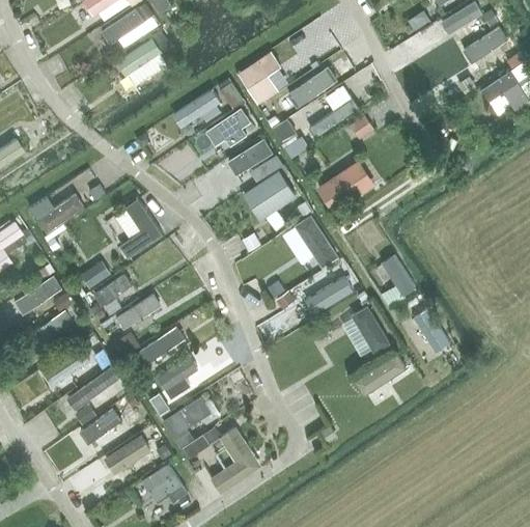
[(83,30),(135,0),(82,0),(71,7),(83,30)]
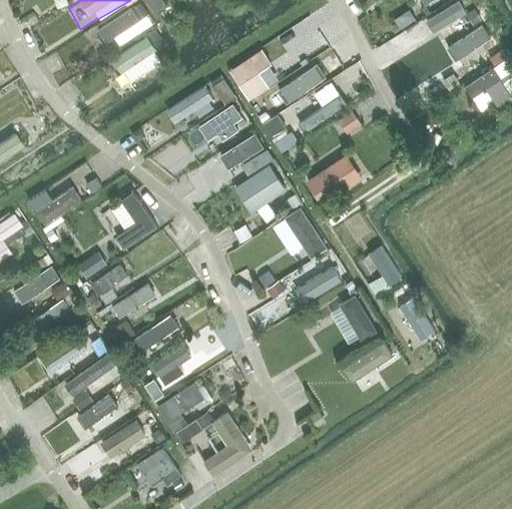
[(167,10),(160,0),(145,0),(157,16),(167,10)]
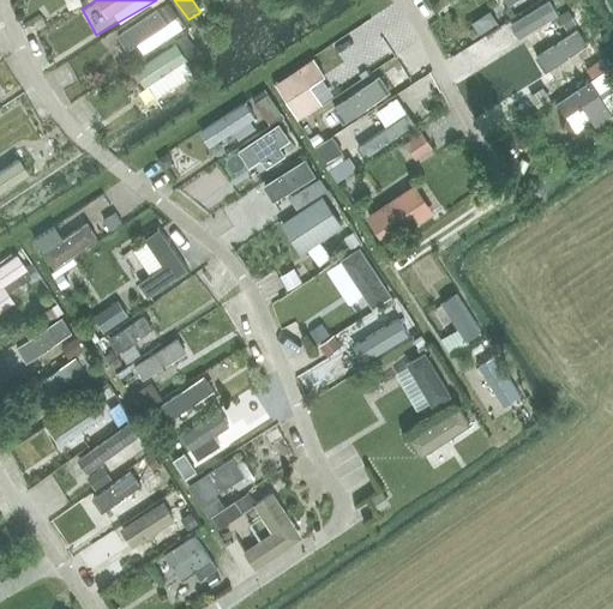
[(503,0),(510,11),(526,0),(503,0)]
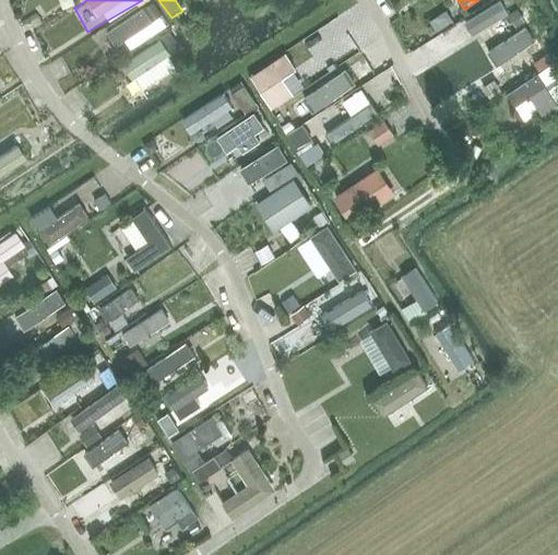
[(167,30),(161,15),(152,20),(147,11),(106,31),(117,54),(167,30)]
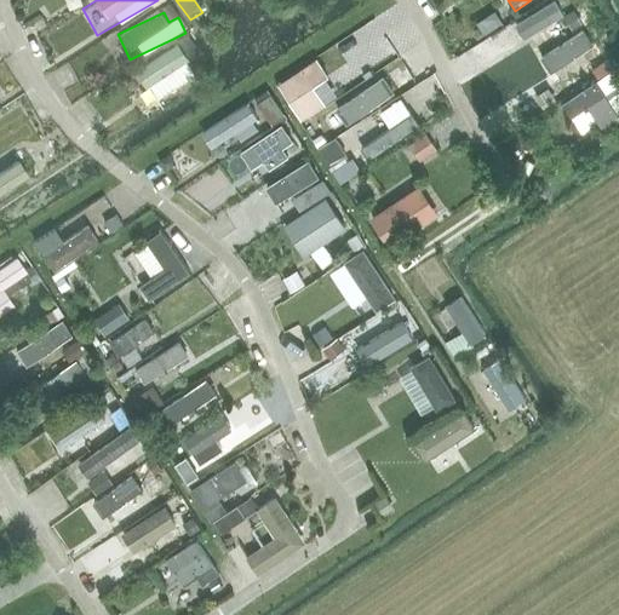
[(510,44),(537,28),(529,16),(503,32),(510,44)]
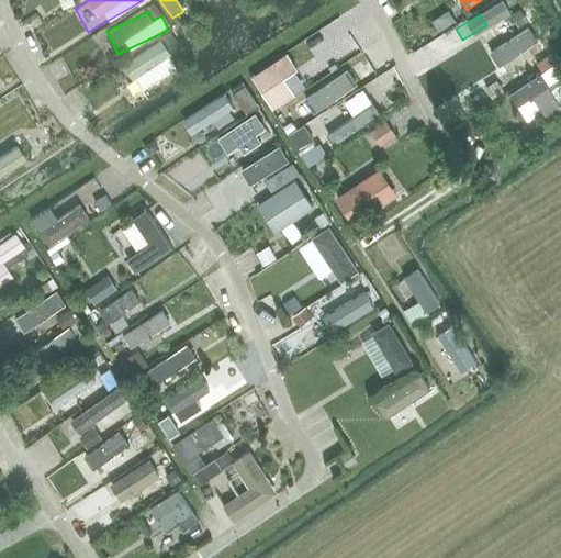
[(450,15),(435,25),(440,34),(456,25),(450,15)]
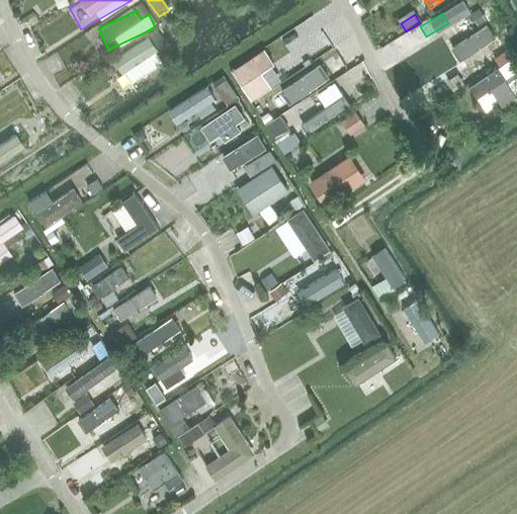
[(480,31),(447,52),(455,65),(488,46),(480,31)]
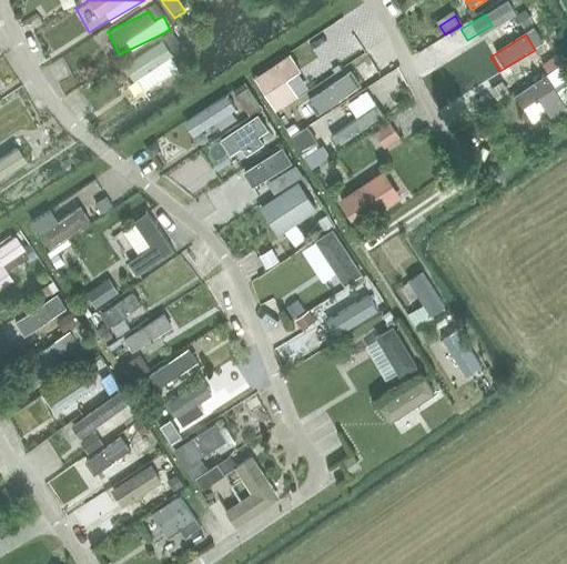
[(127,61),(142,91),(179,72),(164,42),(127,61)]
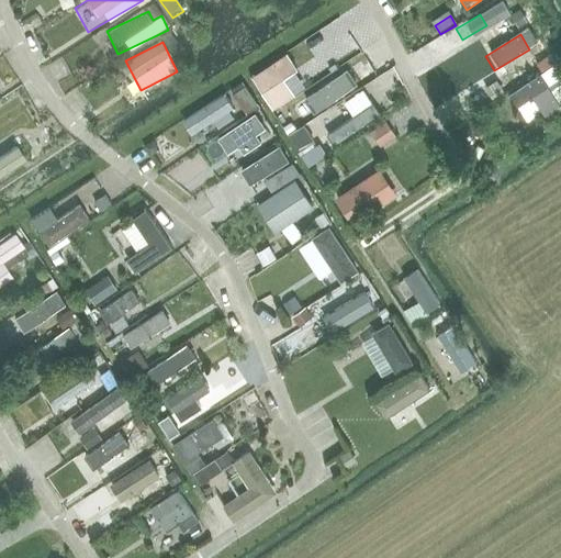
[(271,111),(295,97),(284,79),(299,71),(288,54),(250,76),(271,111)]
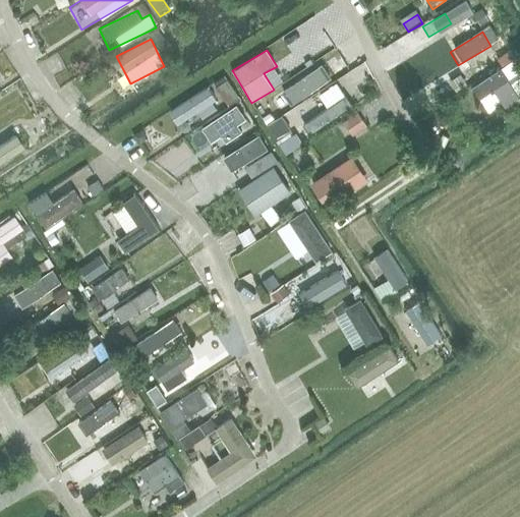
[(485,113),(519,91),(519,72),(513,62),(474,87),(480,96),(476,98),(485,113)]
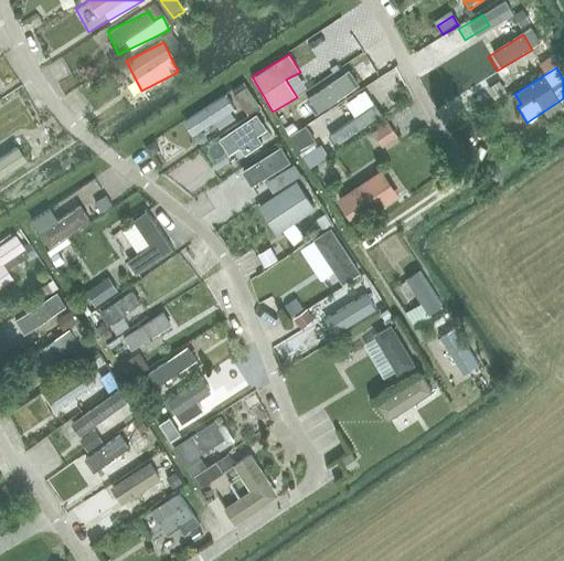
[(315,112),(358,91),(350,75),(307,96),(315,112)]
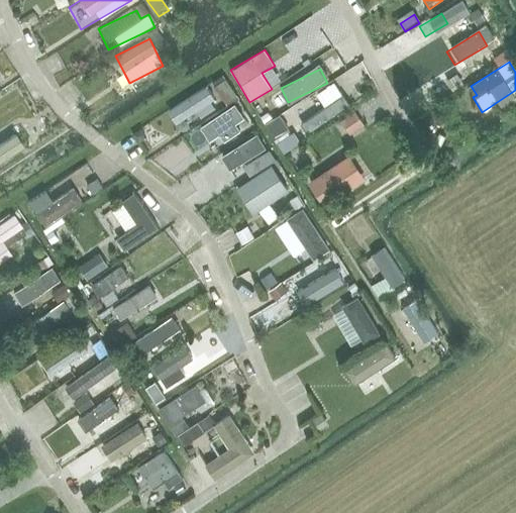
[(369,78),(351,82),(354,95),(372,92),(369,78)]
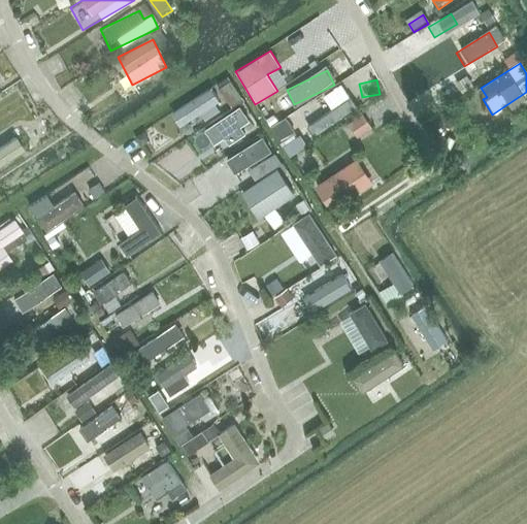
[(340,85),(321,97),(330,111),(306,127),(313,135),(342,116),(336,107),(350,98),(340,85)]
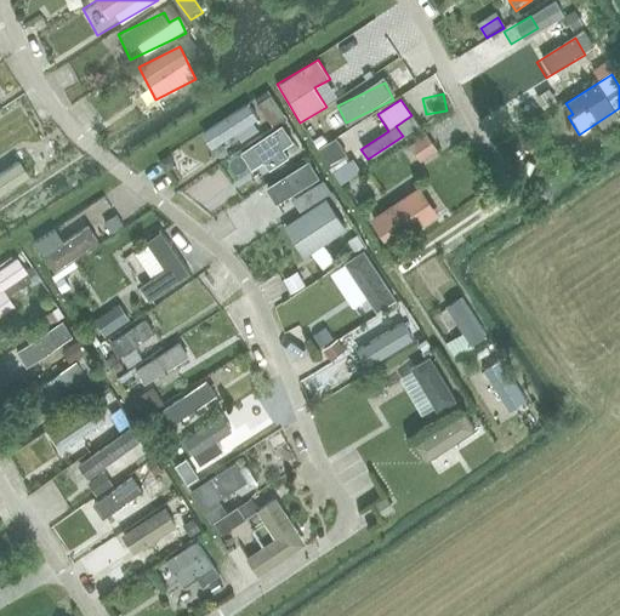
[(250,174),(285,153),(280,144),(295,136),(288,124),(238,153),(250,174)]
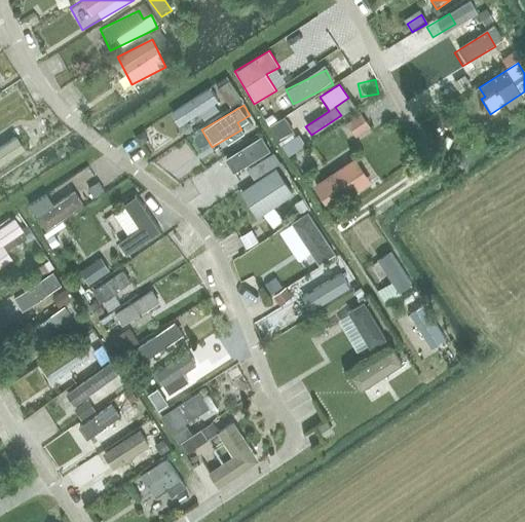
[(347,127),(357,142),(372,132),(362,117),(347,127)]
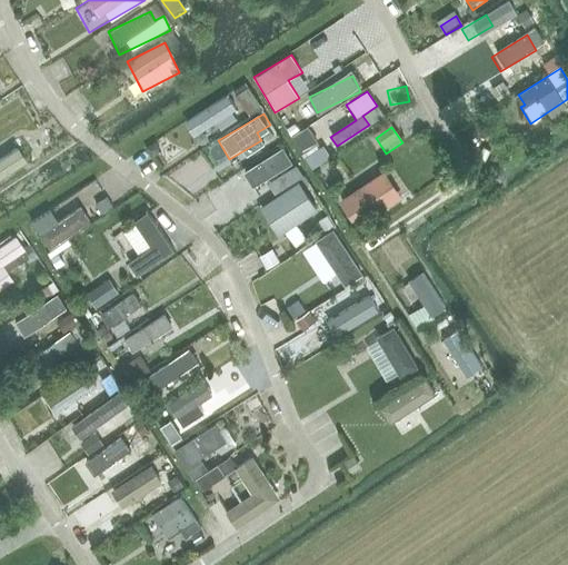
[(317,140),(301,149),(312,169),(328,160),(317,140)]
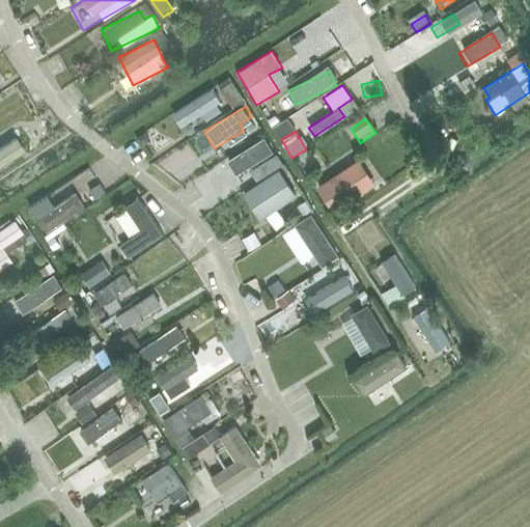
[(266,139),(226,161),(235,176),(275,154),(266,139)]
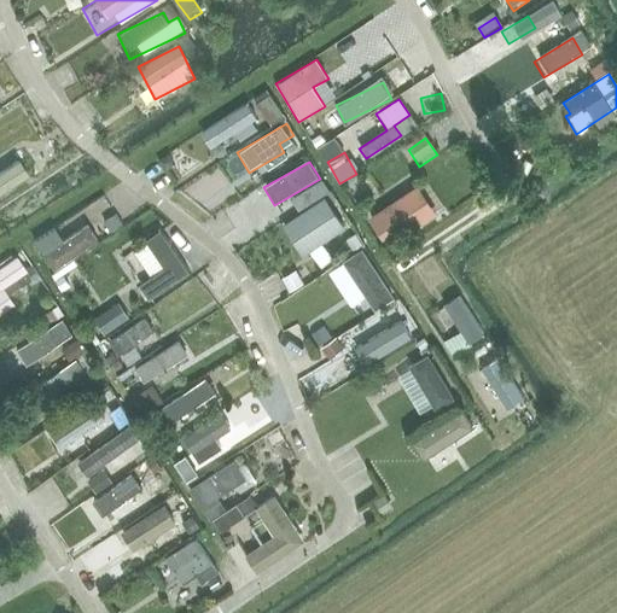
[(418,186),(367,219),(386,246),(437,214),(418,186)]
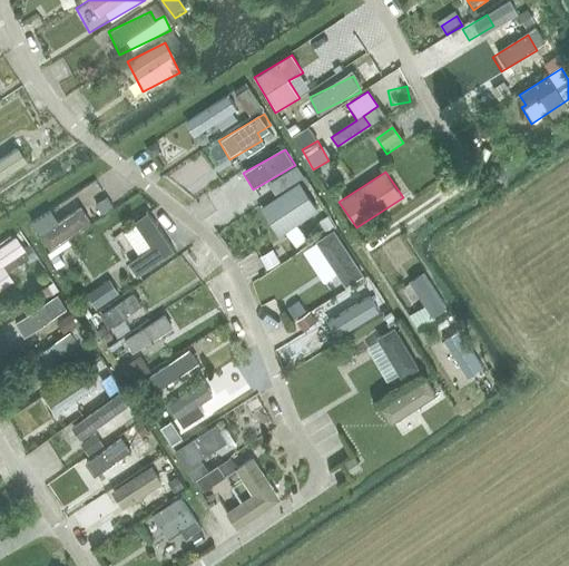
[(260,212),(280,238),(317,211),(297,183),(260,212)]
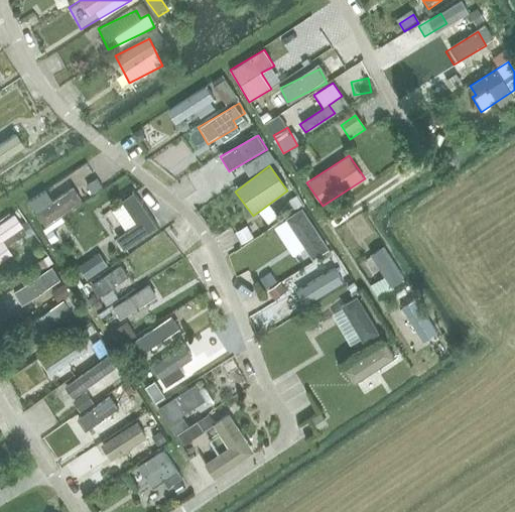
[(74,186),(51,202),(44,192),(28,203),(43,226),(82,200),(74,186)]
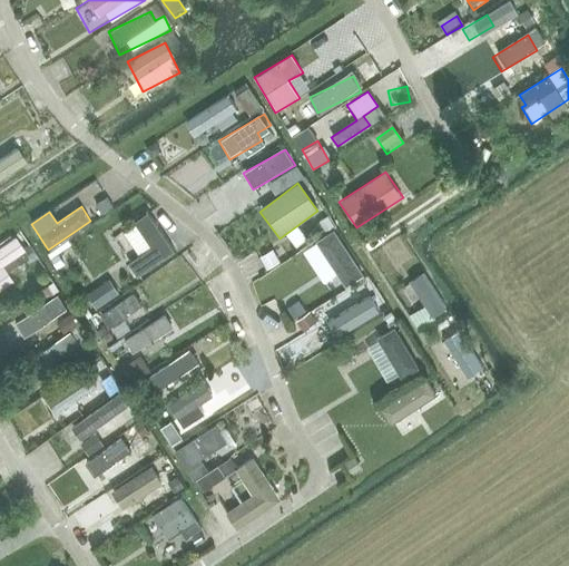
[(139,281),(176,255),(149,216),(136,225),(154,251),(130,266),(139,281)]
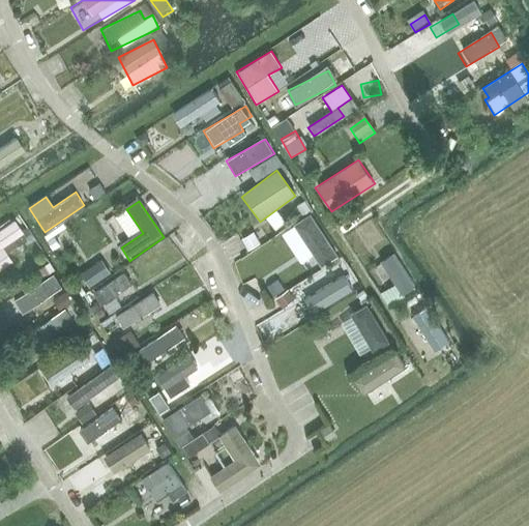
[(321,264),(332,258),(311,216),(285,231),(303,267),(318,260),(321,264)]
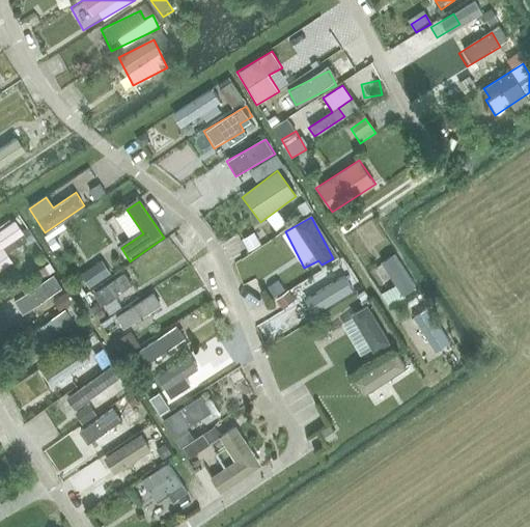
[(0,229),(0,270),(11,261),(2,249),(23,234),(14,221),(0,229)]
